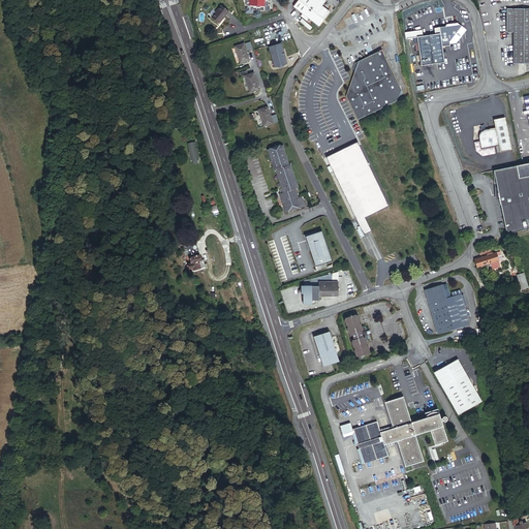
[(265,12),(265,2),(270,2),(269,0),(246,0),(246,1),(250,1),(249,7),(249,9),(249,11),(265,12)]
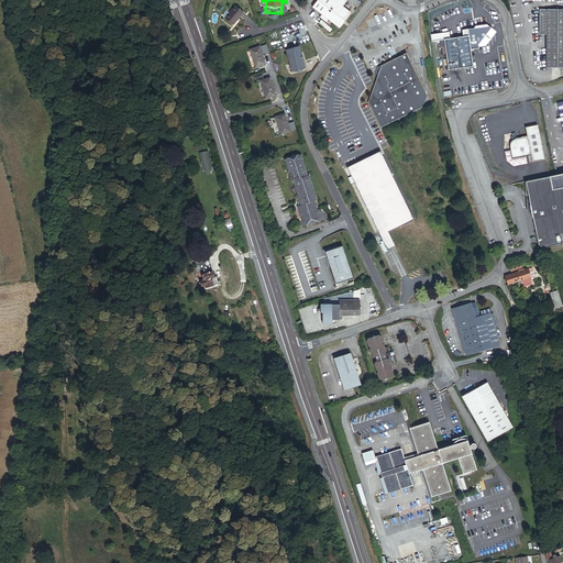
[(341,0),(320,0),(312,10),(335,29),(348,13),(342,10),(346,4),(341,0)]
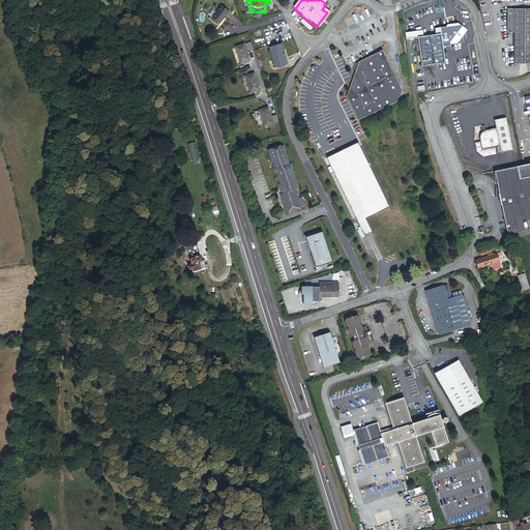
[(231,12),(223,5),(216,12),(214,10),(210,15),(212,17),(221,24),(231,12)]
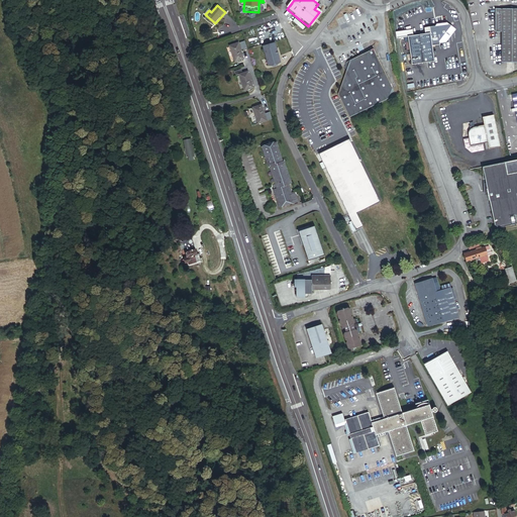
[(516,66),(516,11),(496,10),(494,34),(507,34),(505,65),(516,66)]
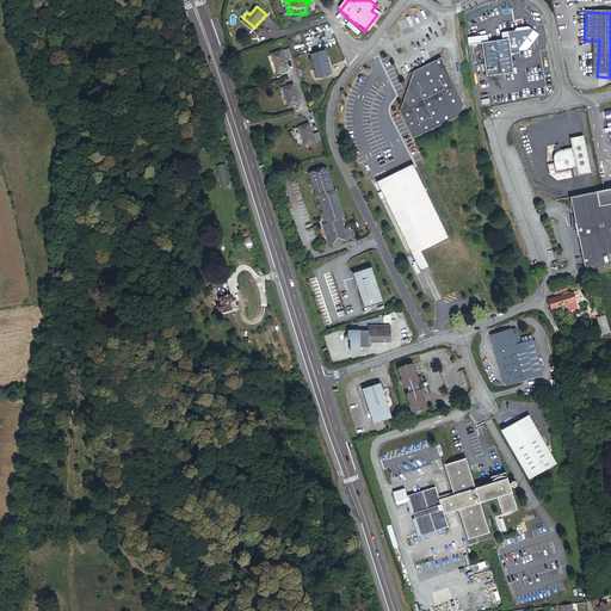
[(489,45),(481,47),(486,79),(513,75),(511,57),(522,56),(522,54),(529,53),(541,38),(529,29),(517,31),(516,35),(508,35),(510,42),(504,43),(489,45)]
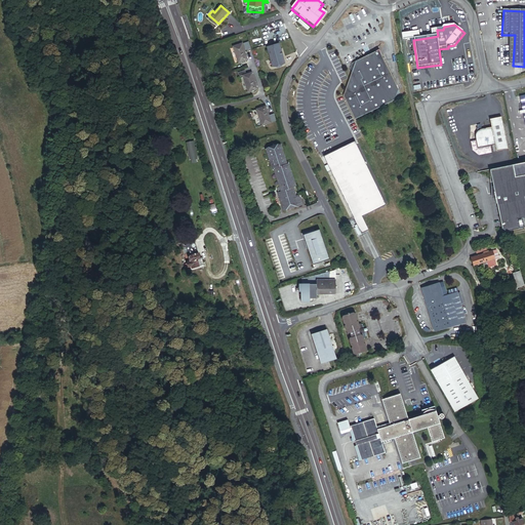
[(413,40),(420,39),(418,33),(401,36),(402,42),(413,40)]
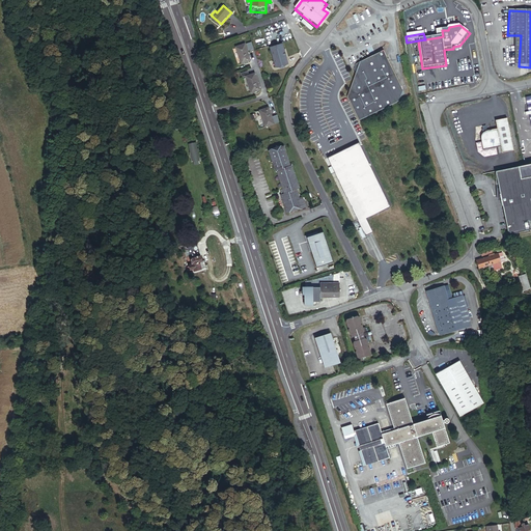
[(245,44),(235,47),(241,62),(250,58),(245,44)]
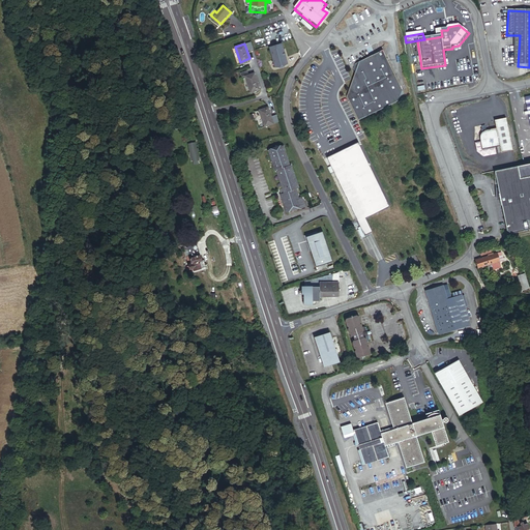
[(281,45),(269,49),(276,68),(288,63),(281,45)]
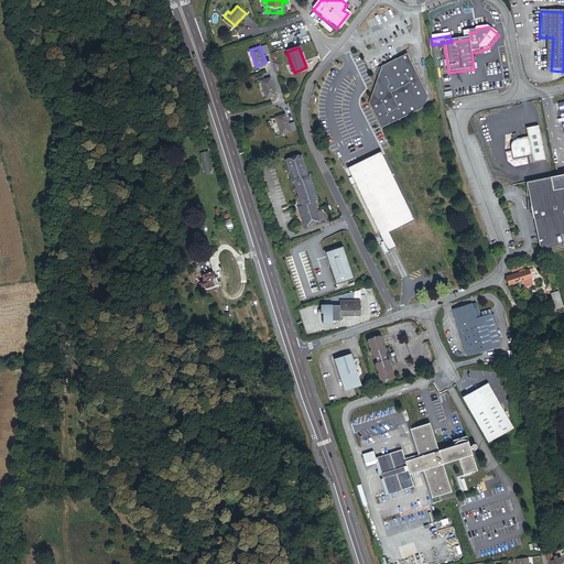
[(369,100),(381,127),(431,102),(413,61),(401,56),(379,66),(378,72),(380,76),(369,100)]
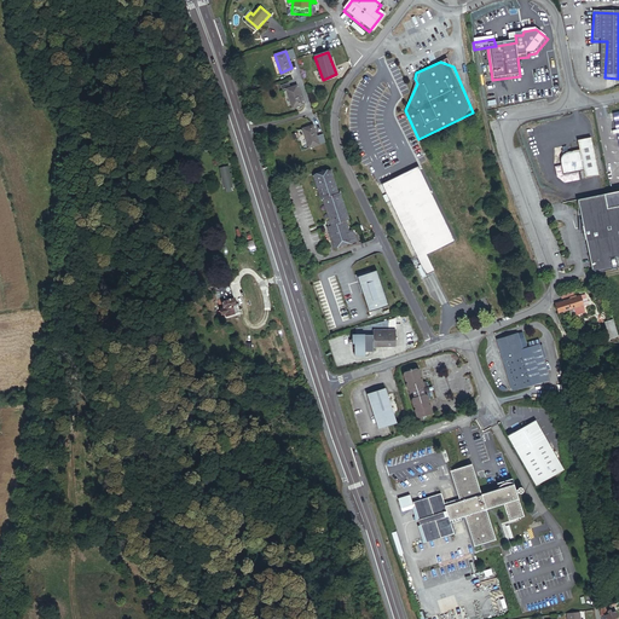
[(283,90),(287,88),(294,106),(305,103),(298,84),(290,86),(289,82),(282,85),(283,90)]
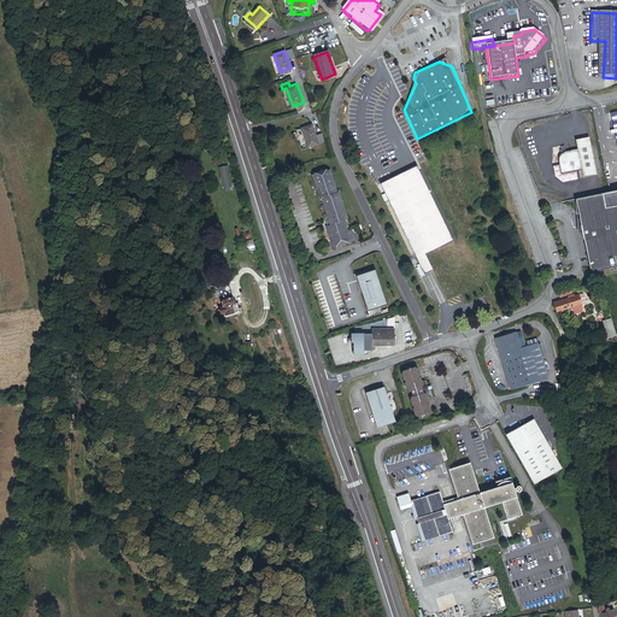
[(315,127),(304,129),(310,148),(328,142),(324,134),(318,135),(315,127)]
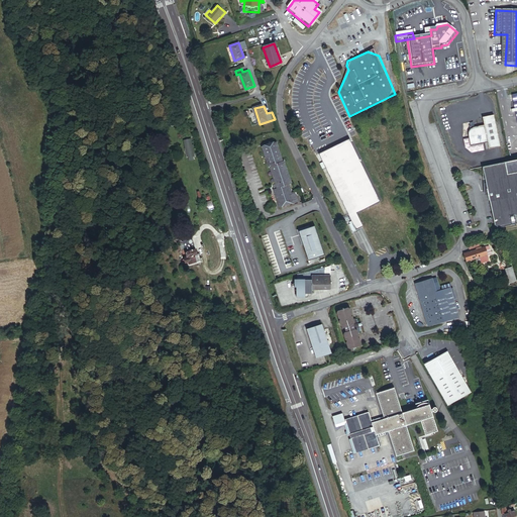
[(496,116),(486,118),(487,125),(477,127),(475,128),(473,130),(472,132),(471,135),(473,146),(490,143),(492,149),(503,147),(496,116)]
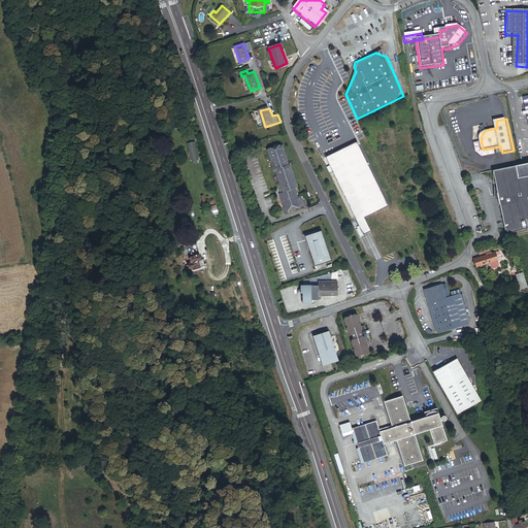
[(277,194),(284,213),(303,207),(301,197),(297,198),(295,189),(298,188),(292,165),(291,165),(286,146),(269,151),(275,170),(277,169),(283,188),(284,192),(281,193),(277,194)]
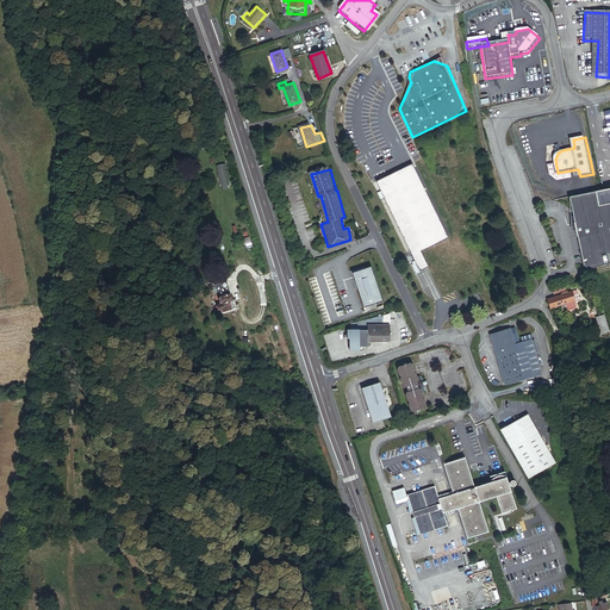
[(385,178),(378,180),(419,268),(427,263),(421,250),(446,237),(412,169),(386,182),(385,178)]
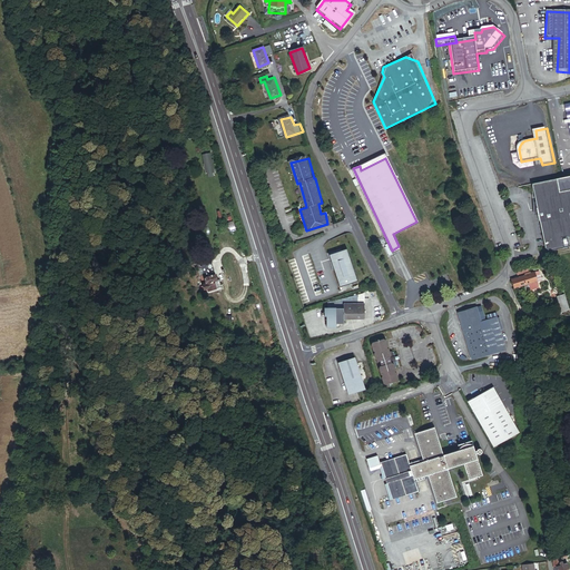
[(569,177),(562,179),(534,185),(540,213),(548,249),(552,252),(569,248),(569,177)]
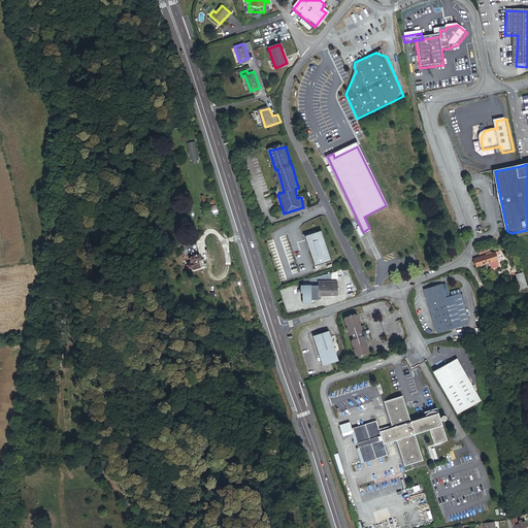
[(317,231),(306,234),(316,265),(332,260),(323,231),(318,232),(317,231)]
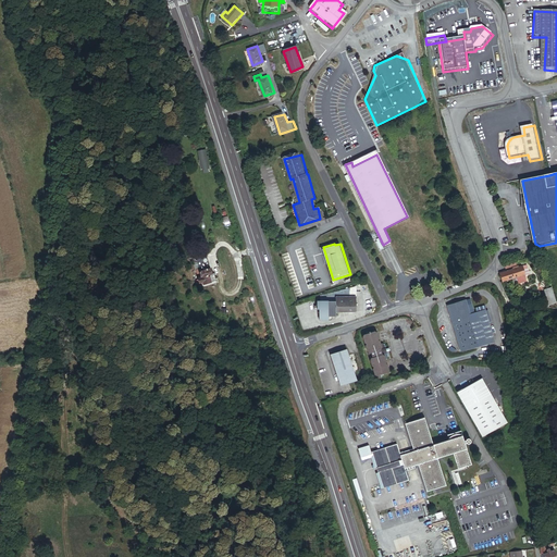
[(211,275),(214,274),(207,258),(197,263),(200,271),(202,270),(203,272),(201,273),(203,279),(200,280),(202,284),(206,283),(207,285),(214,282),(211,275)]
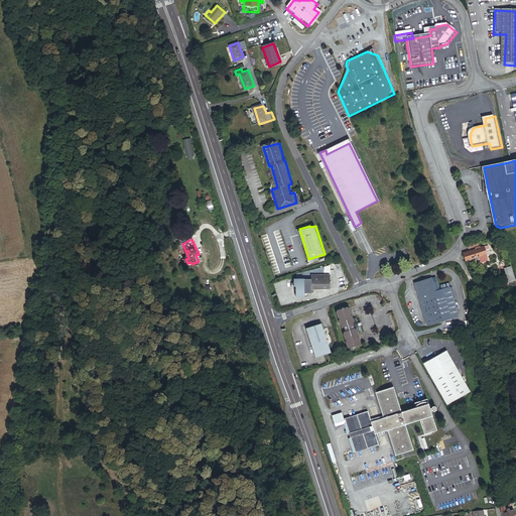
[(462,252),(465,261),(486,254),(483,245),(462,252)]
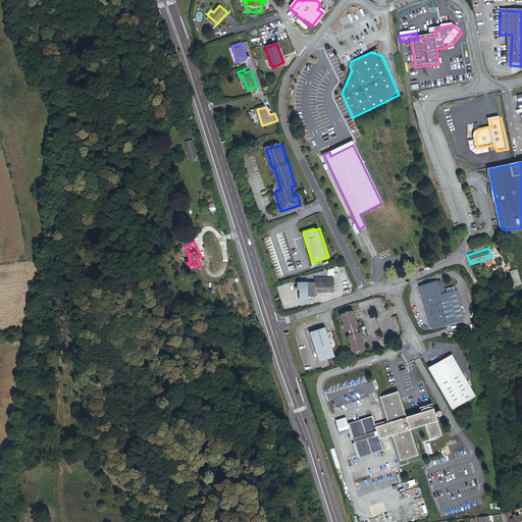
[(515,269),(509,271),(513,284),(519,283),(515,269)]
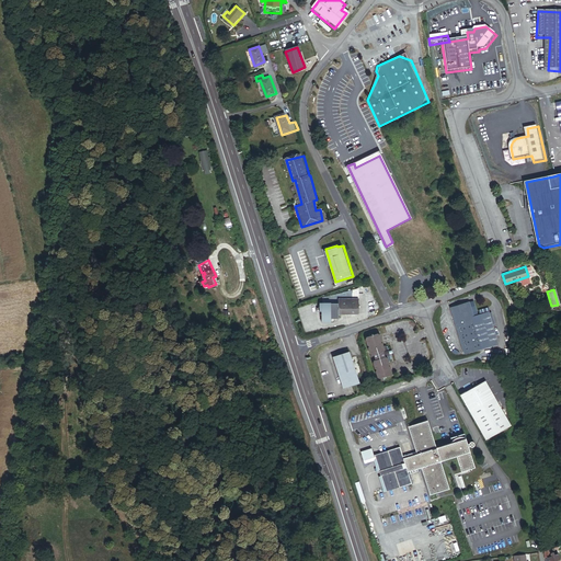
[(321,301),(319,301),(319,310),(321,310),(320,320),(329,320),(329,318),(336,318),(338,312),(358,313),(358,298),(338,297),(338,301),(330,301),(321,301)]
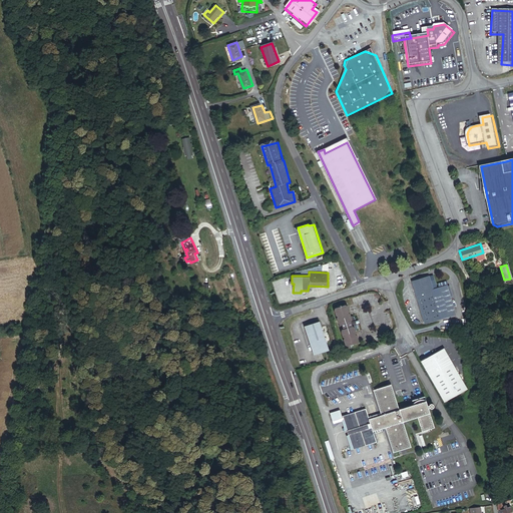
[(429,278),(411,284),(424,326),(455,316),(446,288),(433,292),(429,278)]
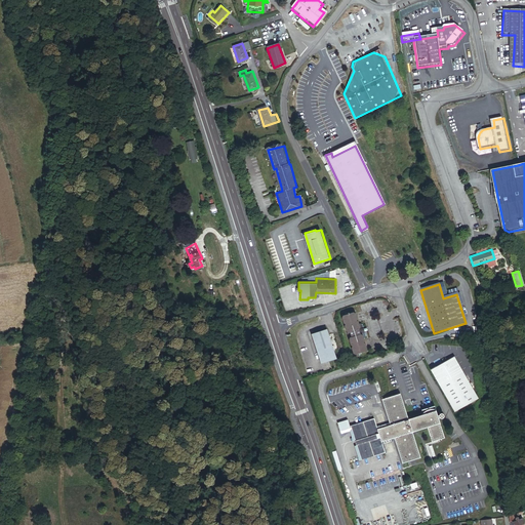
[(353,314),(344,317),(341,320),(342,324),(345,324),(345,325),(344,327),(345,332),(349,334),(350,338),(349,340),(350,346),(353,347),(351,350),(352,354),(356,356),(365,353),(366,350),(365,346),(363,345),(364,342),(364,340),(365,339),(366,338),(363,326),(361,325),(359,325),(359,324),(356,322),(357,319),(356,315),(353,314)]
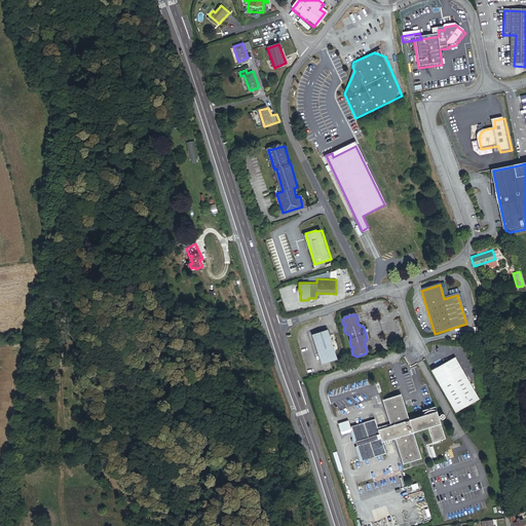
[(328,331),(312,335),(321,366),(336,362),(328,331)]
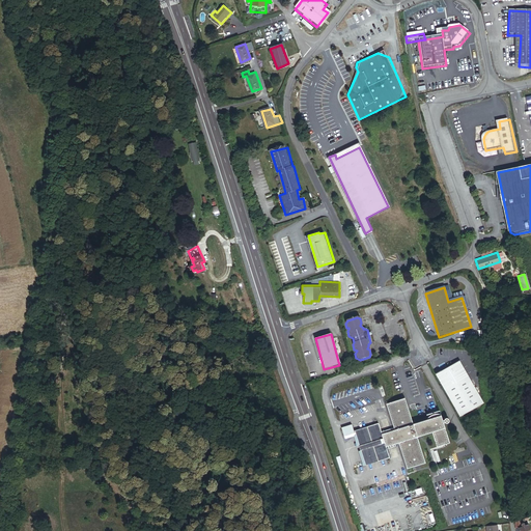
[(436,375),(459,419),(484,404),(459,362),(436,375)]
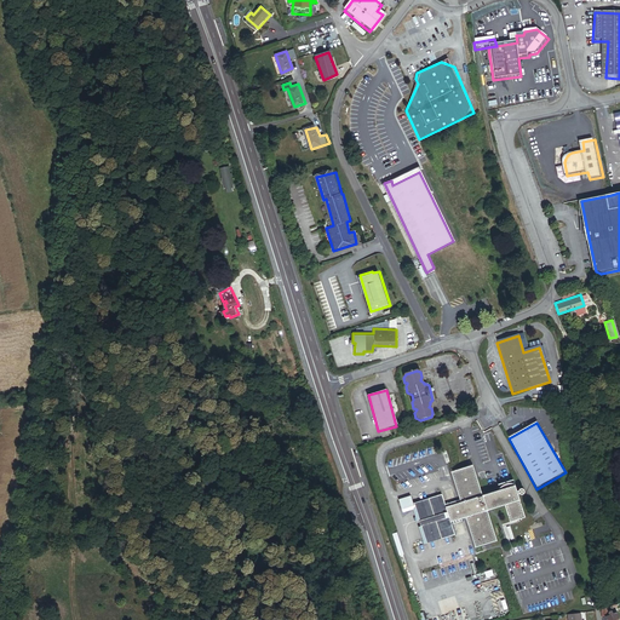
[(458,505),(461,520),(463,523),(471,550),(493,544),(484,512),(501,507),(497,492),(480,497),(471,468),(448,474),(457,500),(458,505)]
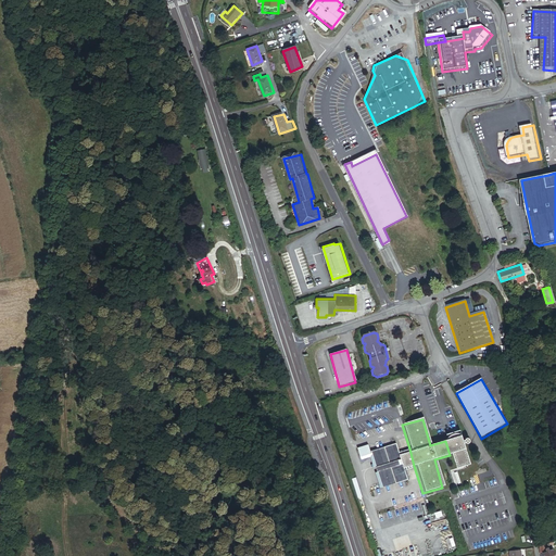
[(445,441),(450,455),(455,471),(469,467),(464,447),(465,447),(466,447),(468,447),(469,447),(470,446),(471,445),(470,443),(470,442),(469,441),(468,441),(466,441),(465,442),(464,443),(462,443),(459,434),(457,434),(454,434),(452,436),(450,437),(447,438),(445,439),(445,441)]
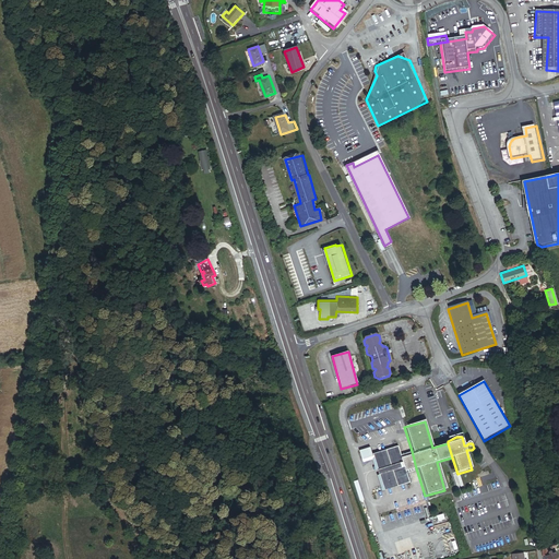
[(416,468),(413,455),(407,456),(406,452),(396,455),(394,448),(381,452),(392,488),(405,485),(403,476),(413,474),(412,470),(416,468)]
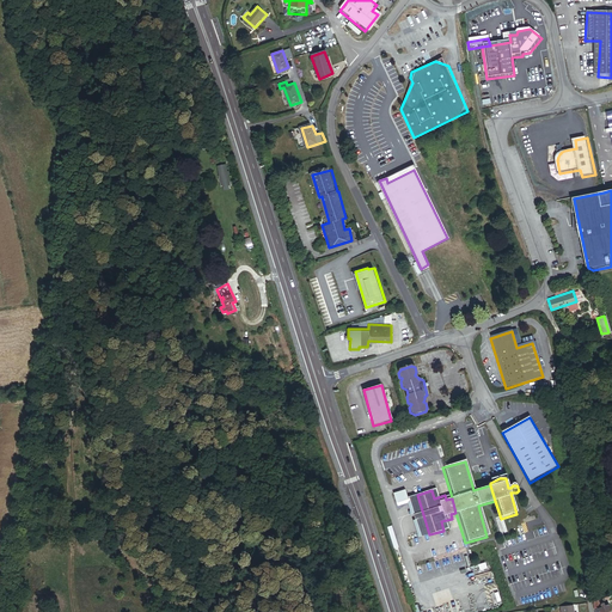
[(414,539),(429,534),(417,495),(403,499),(414,539)]
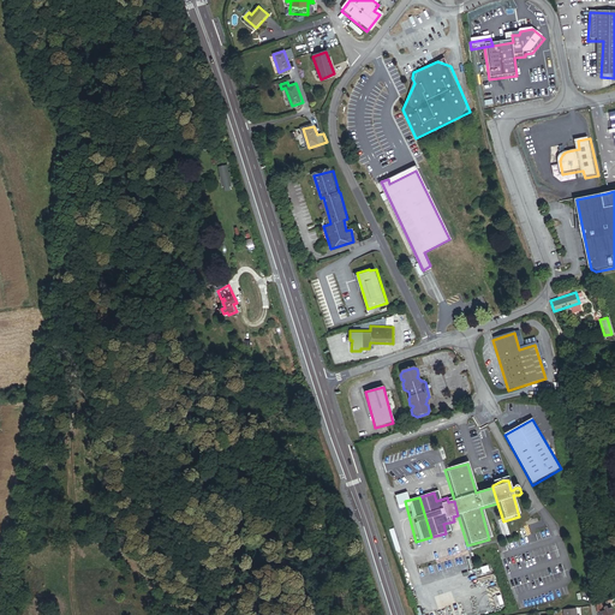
[(605,599),(596,603),(597,614),(598,614),(613,611),(611,605),(607,607),(607,604),(603,605),(603,603),(607,602),(605,599)]
